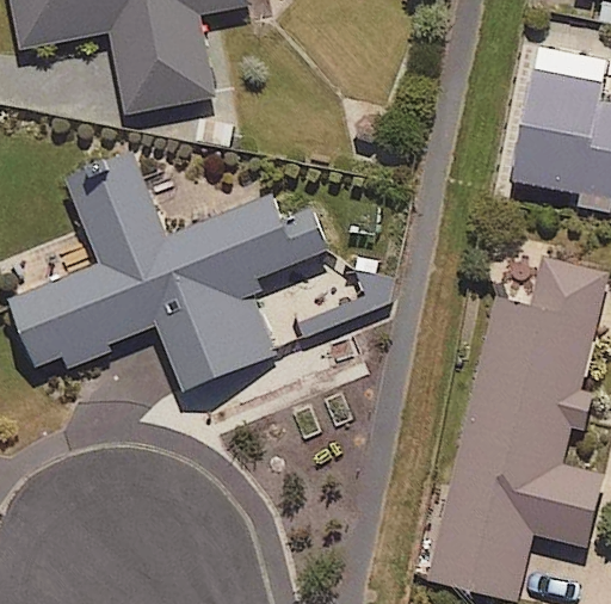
[(11,0),(19,47),(110,32),(123,112),(214,98),(199,13),(250,6),(248,0),(11,0)]
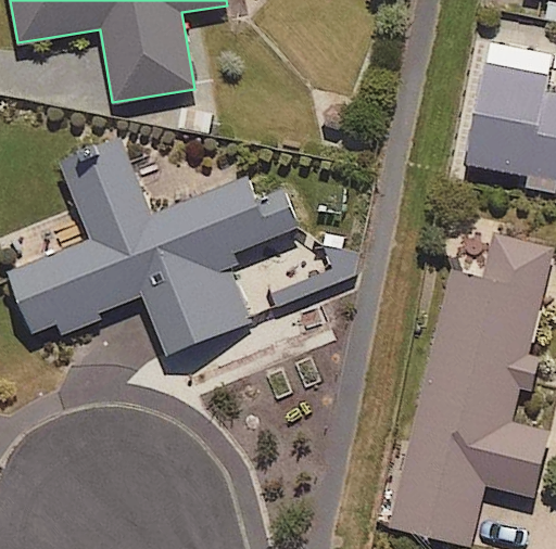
[(555,93),(544,91),(551,56),(487,45),(464,165),(555,181),(555,93)]
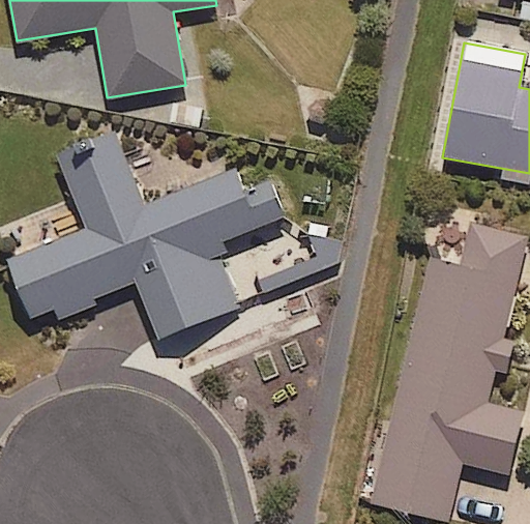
[(143,204),(114,132),(54,156),(84,229),(8,260),(34,323),(135,282),(157,339),(238,307),(221,263),(233,258),(227,241),(284,217),(272,188),(245,200),(233,168),(143,204)]
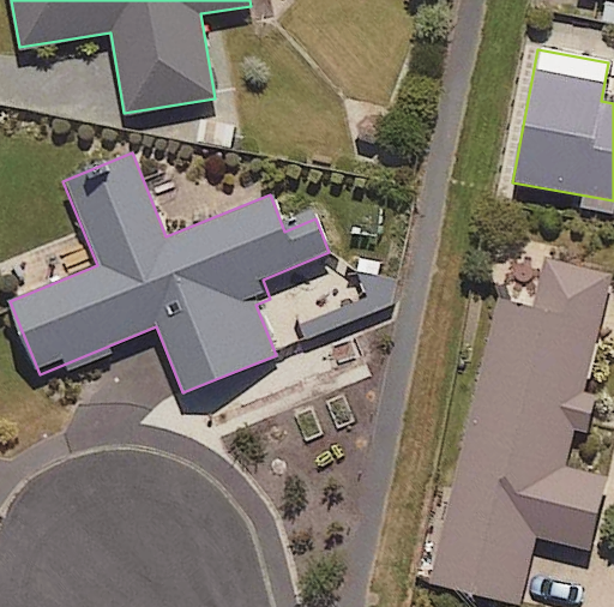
[(594,397),(585,396),(603,320),(613,272),(541,256),(530,304),(494,296),(429,581),(523,601),(536,544),(588,556),(606,475),(566,467),(575,434),(585,437),(594,397)]
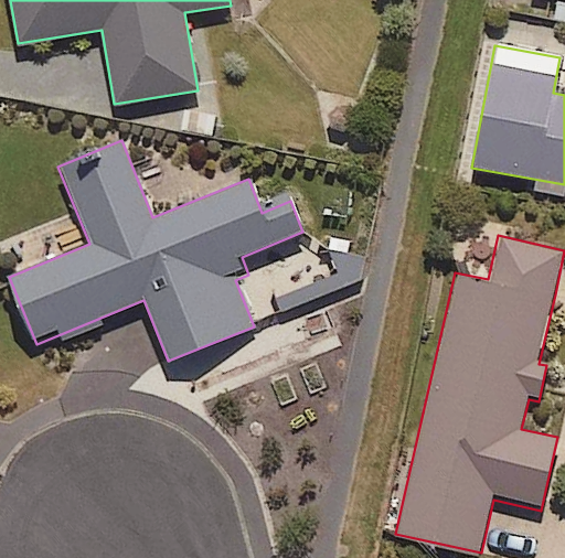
[(347,291),(332,253),(267,277),(281,315),(347,291)]
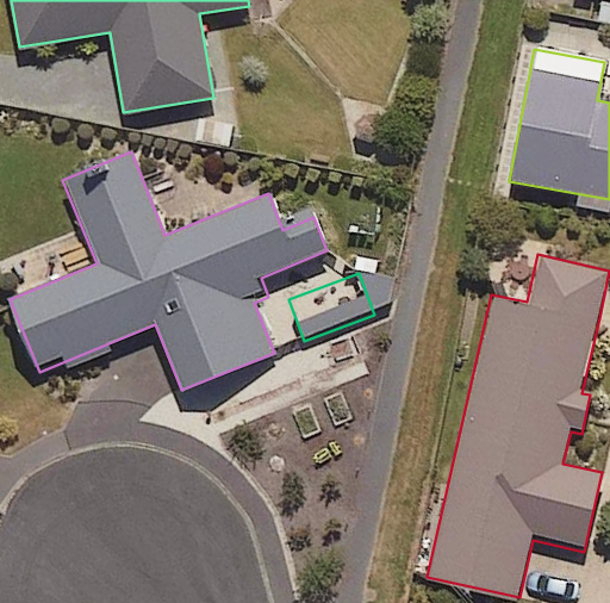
All buildings are outlined.
